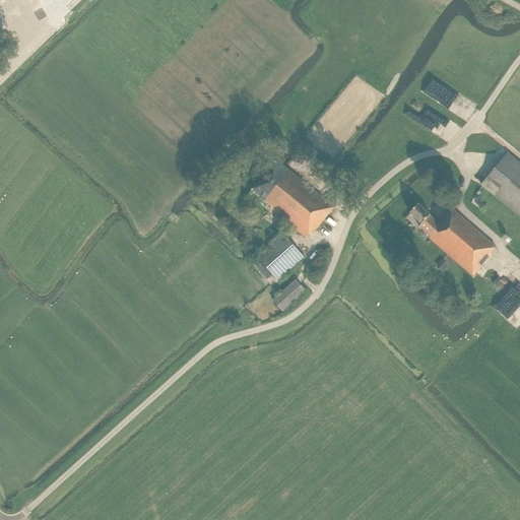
[(519,216),(519,164),(508,153),(481,186),(519,216)]
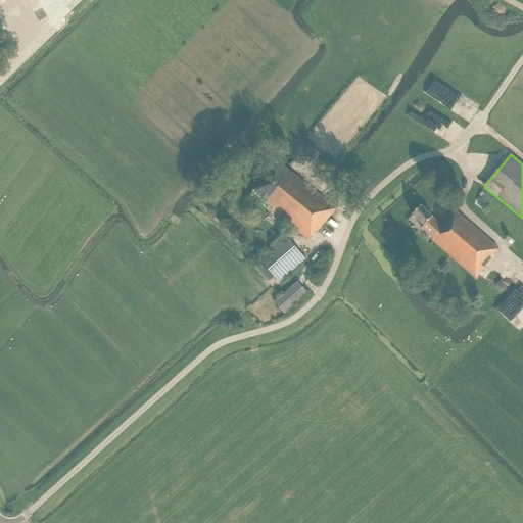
[(277,163),(253,191),(273,207),(272,210),(307,240),(316,231),(317,232),(339,205),(331,198),(328,202),(279,161),(277,163)]
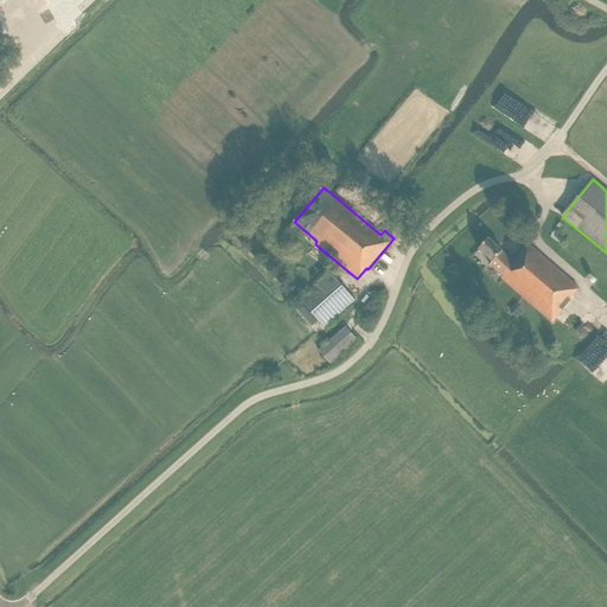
[(502,279),(553,324),(573,298),(572,296),(579,288),(528,243),(513,261),(489,238),(479,249),(492,262),(490,264),(503,278),(502,279)]
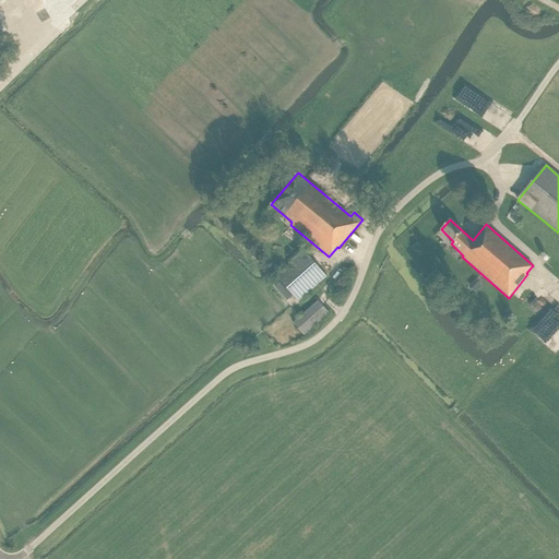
[(275,276),(298,301),(325,276),(304,252),(275,276)]
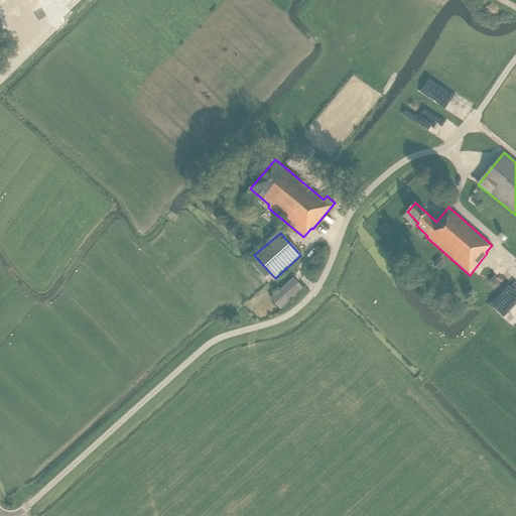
[(262,265),(258,268),(265,276),(269,273),(262,265)]
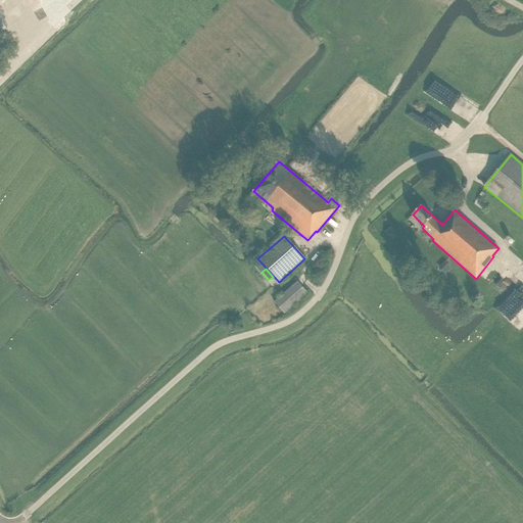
[(275,301),(284,313),(306,293),(297,282),(275,301)]
